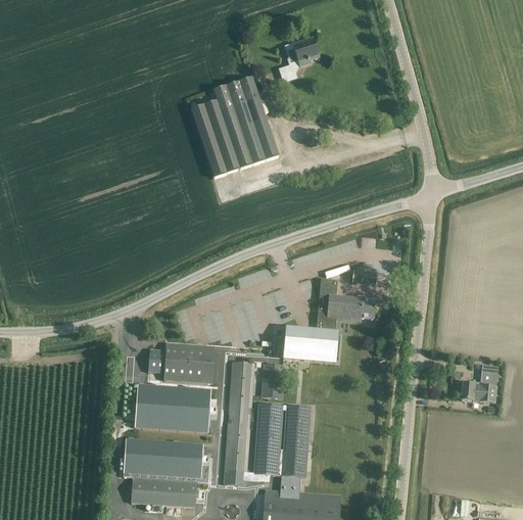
[(289,63),(279,67),(281,75),(295,69),(293,63),(298,61),(300,64),(311,61),(310,59),(319,56),(313,38),(293,44),(294,46),(286,49),(289,57),(287,57),(289,63)]
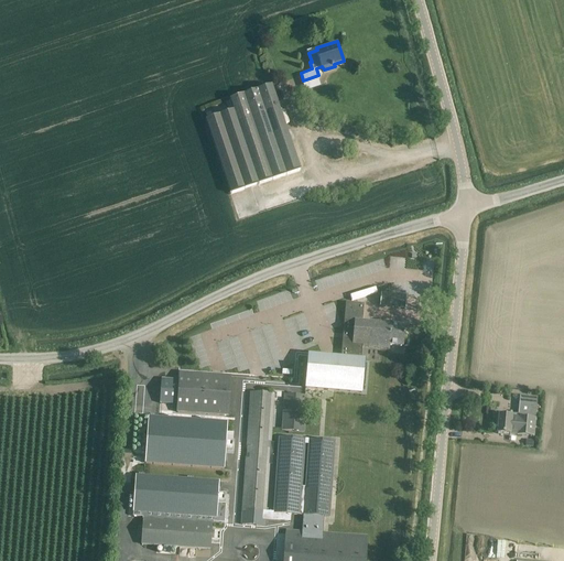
[(280,109),(272,83),(229,97),(232,108),(205,118),(230,191),(258,182),(301,168),(284,121),(289,119),(284,107),(280,109)]
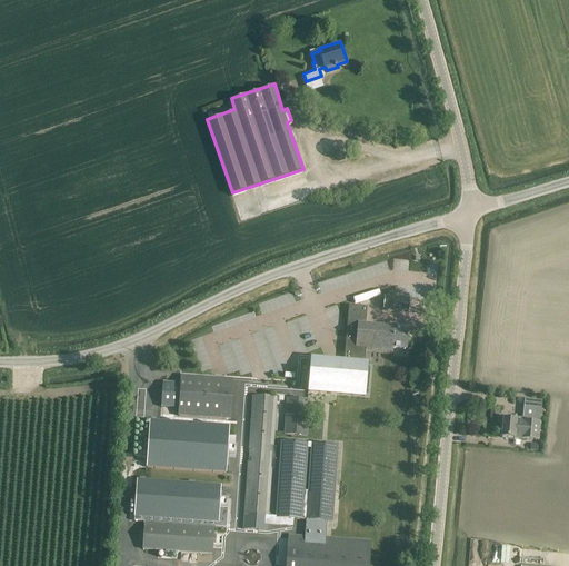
[(408,309),(409,296),(385,294),(383,307),(408,309)]
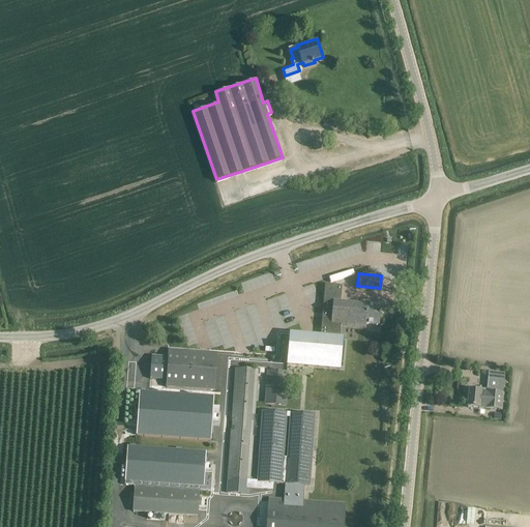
[(336,339),(339,323),(365,325),(366,322),(379,323),(381,303),(367,302),(369,301),(341,298),(342,283),(339,283),(339,282),(339,280),(336,279),(335,277),(333,277),(332,277),(331,279),(330,279),(329,280),(329,281),(329,282),(325,282),(320,338),(319,337),(319,334),(312,333),(312,337),(289,334),(289,338),(287,338),(285,358),(287,358),(287,361),(340,366),(340,362),(343,363),(344,342),(342,342),(342,339),(336,339)]
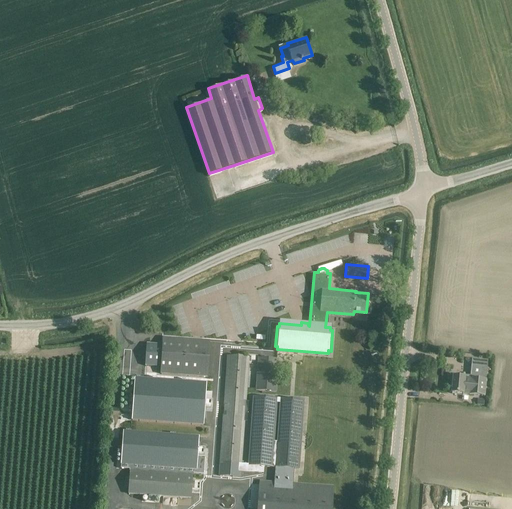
[(207,375),(209,338),(163,335),(160,371),(207,375)]
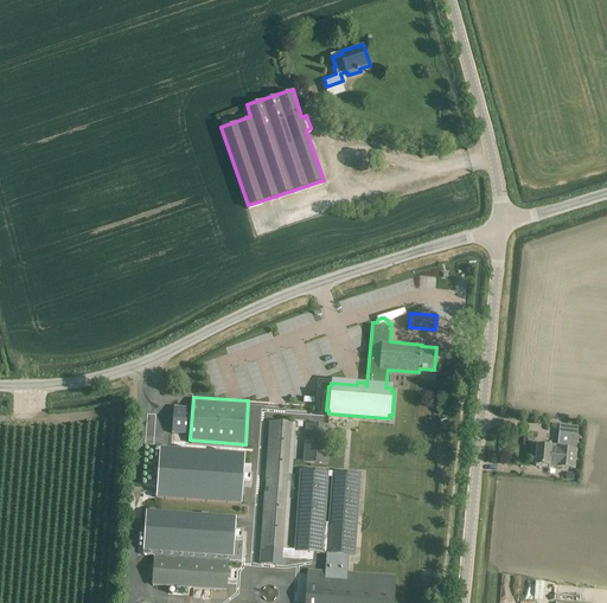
[(295,419),(269,418),(260,546),(287,549),(295,419)]
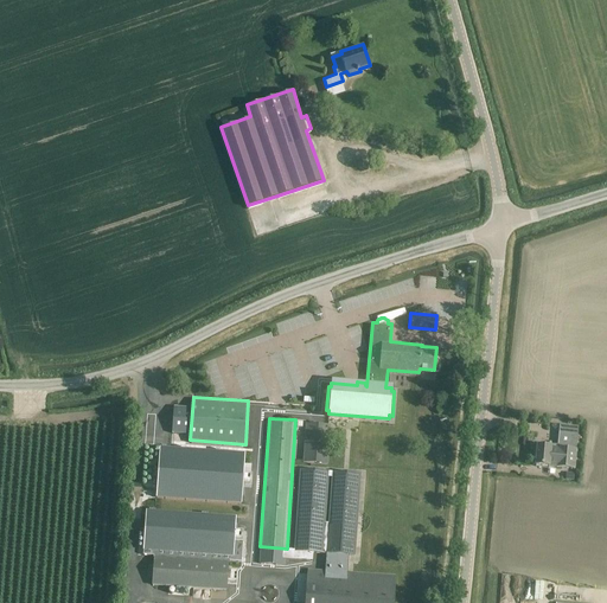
[(327,461),(327,460),(330,423),(307,422),(306,422),(304,460),(327,461)]
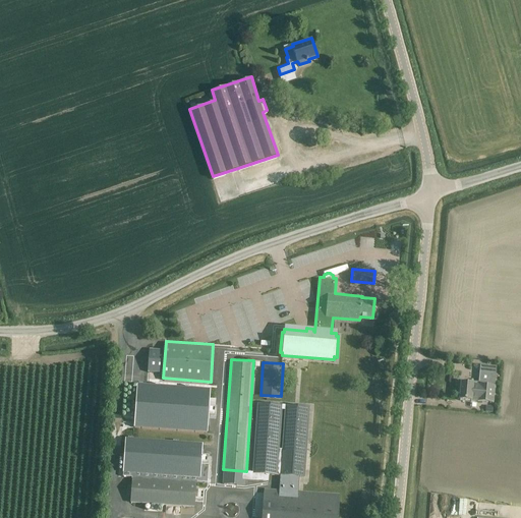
[(493,401),(495,384),(496,364),(480,363),(478,380),(472,380),(472,382),(461,381),(459,398),(493,401)]
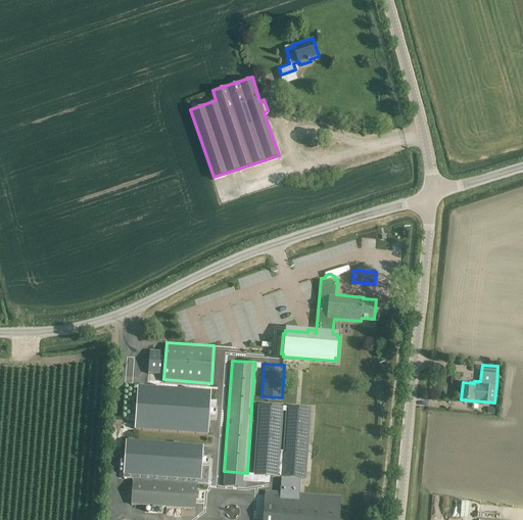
[(124,382),(122,413),(136,414),(135,426),(208,431),(208,422),(209,417),(217,417),(218,406),(210,406),(211,388),(124,382)]
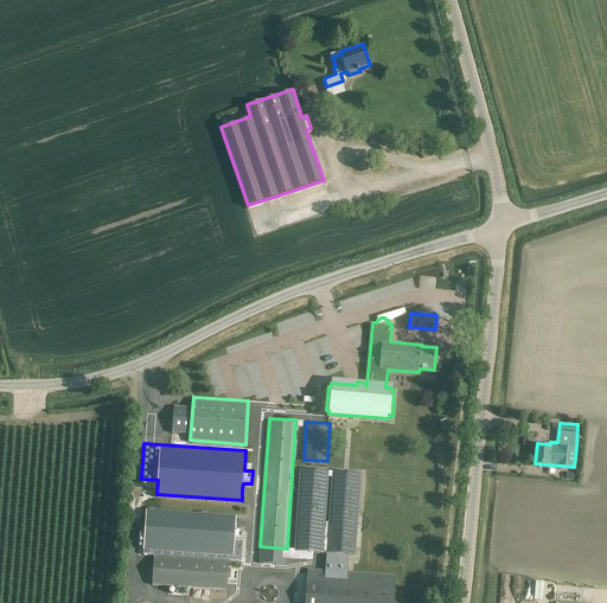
[(287,549),(260,546),(259,563),(286,565),(286,557),(292,557),(313,558),(313,551),(356,553),(362,472),(301,468),(296,549),(287,549)]
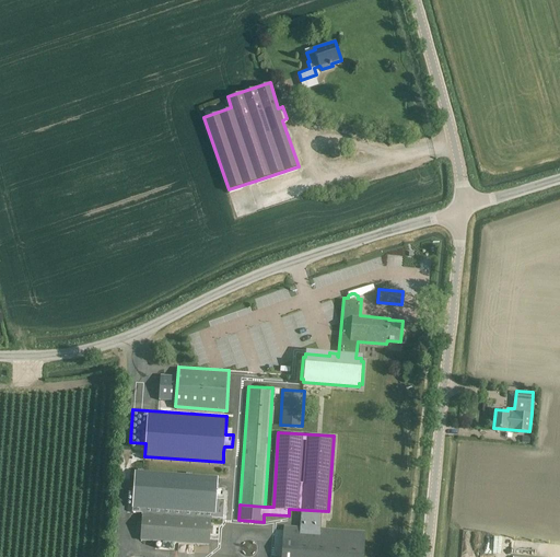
[(130,470),(128,511),(138,512),(137,540),(207,543),(207,536),(216,535),(216,526),(207,526),(208,515),(220,515),(222,489),(212,489),(214,474),(189,473),(189,471),(182,471),(182,473),(142,471),(143,468),(133,468),(135,471),(130,470)]
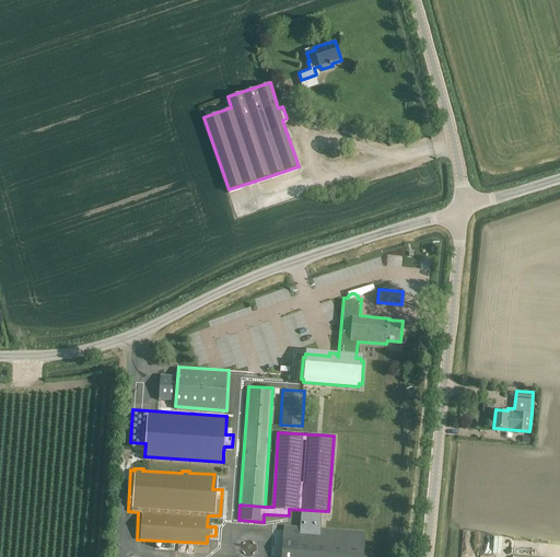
[(363,556),(365,530),(283,523),(280,556),(363,556)]
